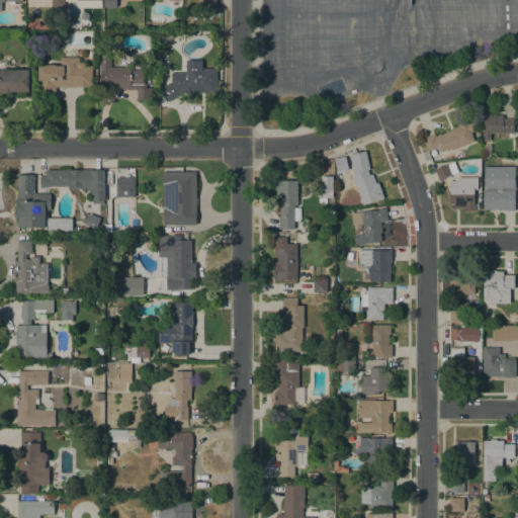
[(0,0),(22,0),(22,2),(15,1),(15,4),(9,4),(9,1),(8,1),(8,0),(5,0),(5,1),(2,1),(2,12),(0,11),(0,0)]
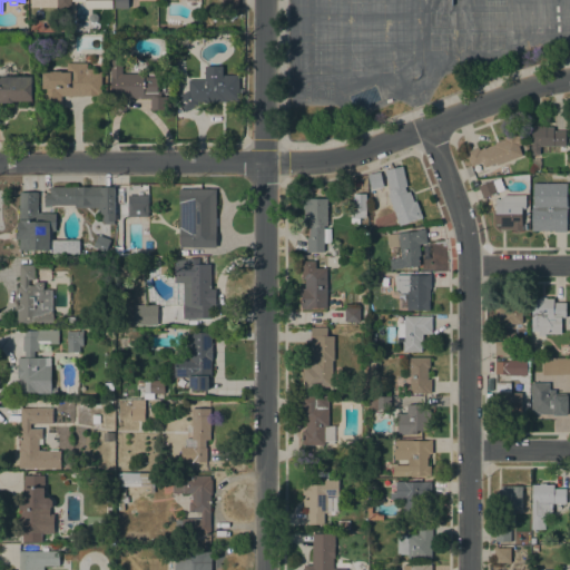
[(112,0),(112,9),(85,8),(85,1),(71,0),(112,0)]
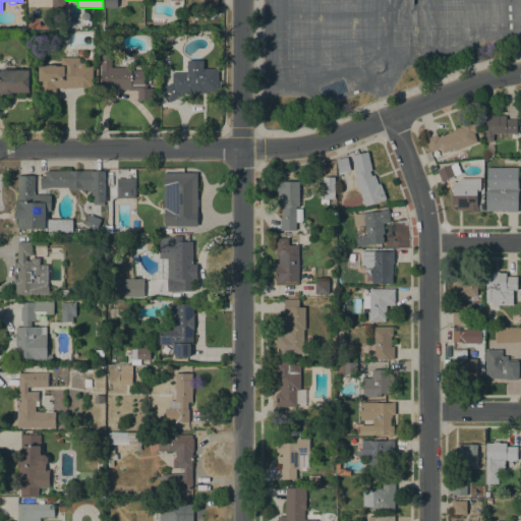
[(218,0),(218,8),(203,8),(203,0),(218,0)]
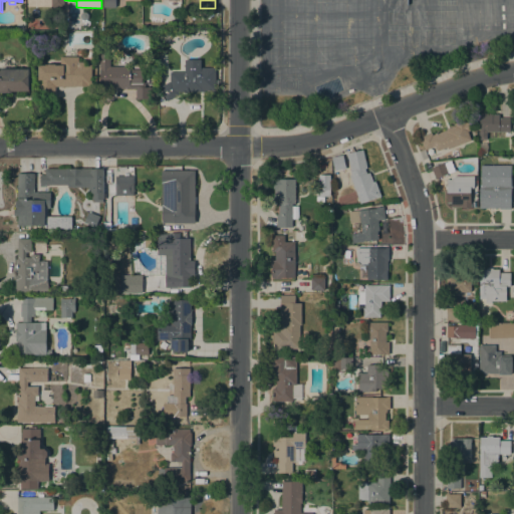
[(81,13),(82,12),(85,12),(87,13),(88,15),(88,17),(87,19),(84,20),(82,20),(80,18),(80,15),(81,13)]
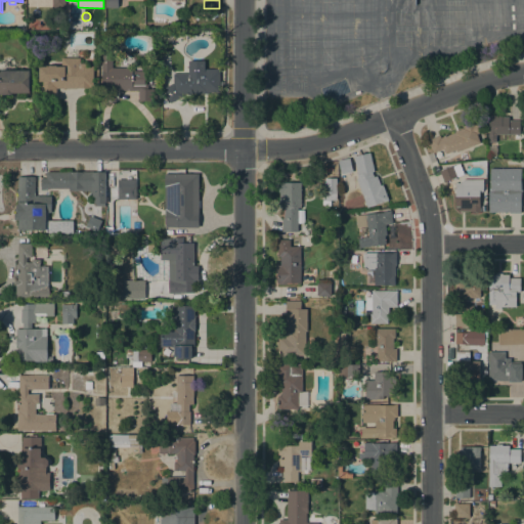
[(116,90),(116,89),(102,89),(102,69),(101,69),(101,55),(113,55),(113,68),(133,68),(133,71),(145,71),(145,89),(156,89),(156,101),(139,101),(138,90),(116,90)]
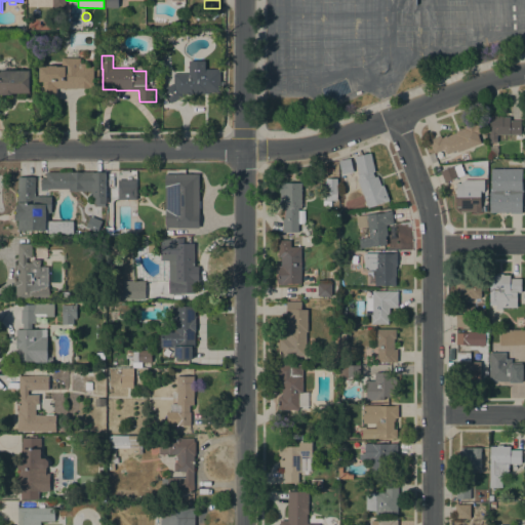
[(56,99),(40,99),(40,81),(39,81),(39,67),(46,67),(46,66),(56,66),(56,67),(62,67),(62,57),(85,57),(85,66),(90,66),(90,67),(93,67),(94,88),(56,88),(56,99)]
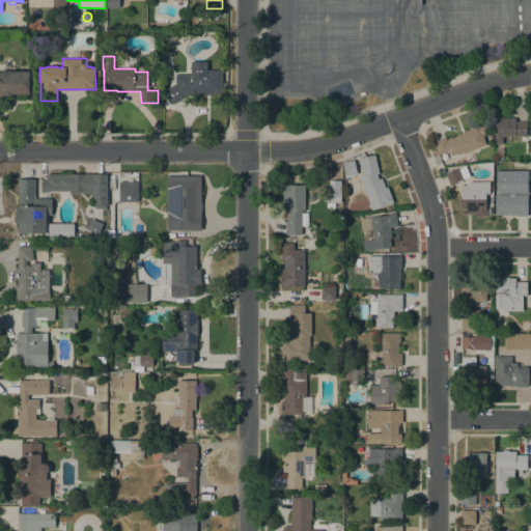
[(223,70),(223,93),(212,93),(212,94),(185,94),(186,96),(172,105),(165,90),(176,84),(176,74),(191,74),(191,70),(223,70)]
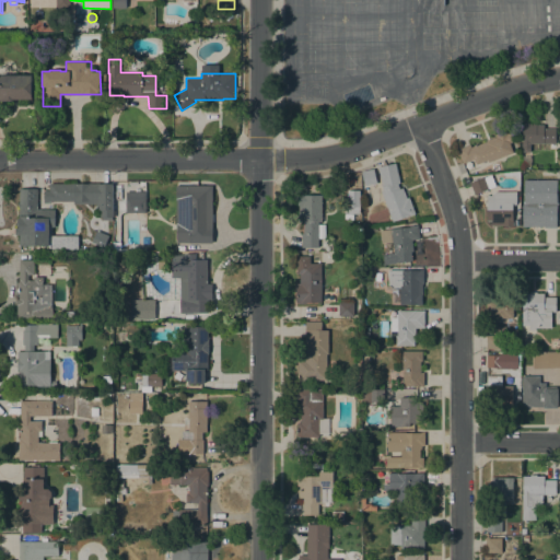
[(0,74),(33,74),(33,98),(13,98),(13,101),(0,101),(0,74)]
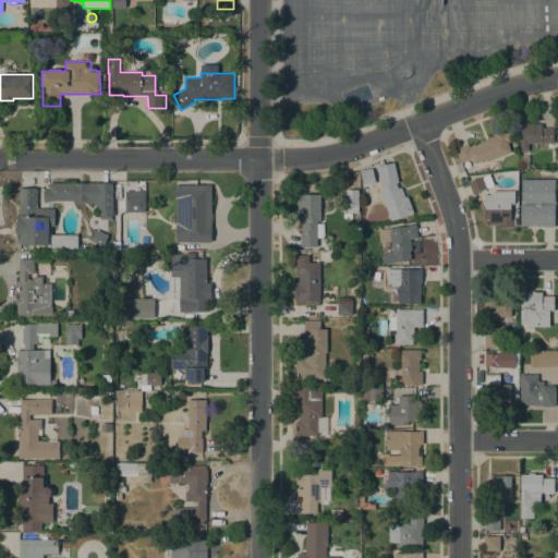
[(534,123),(534,124),(542,124),(542,128),(554,128),(554,143),(529,143),(529,152),(520,152),(520,141),(521,141),(521,123),(534,123)]
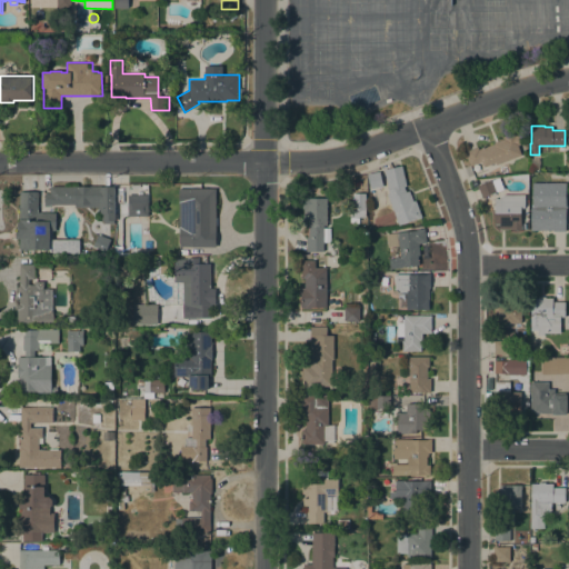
[(496,162),(483,167),(481,161),(471,167),(465,152),(478,147),(479,149),(492,143),(505,139),(503,137),(513,132),(513,133),(518,132),(522,142),(519,143),(520,145),(518,146),(521,155),(497,165),(496,162)]
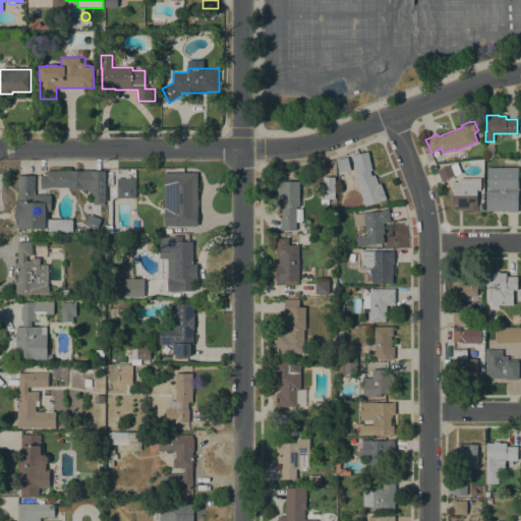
[(354,178),(356,177),(352,155),(368,152),(372,170),(370,171),(372,176),(374,175),(379,184),(381,183),(387,198),(382,200),(382,199),(365,206),(354,178)]
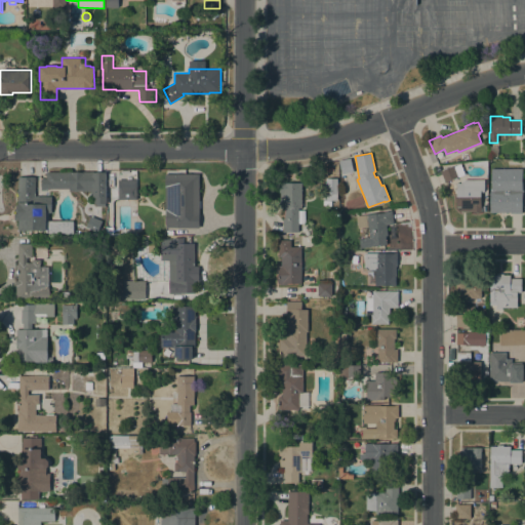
[(341,173),(338,160),(351,158),(352,165),(354,164),(355,168),(353,169),(353,171),(341,173)]
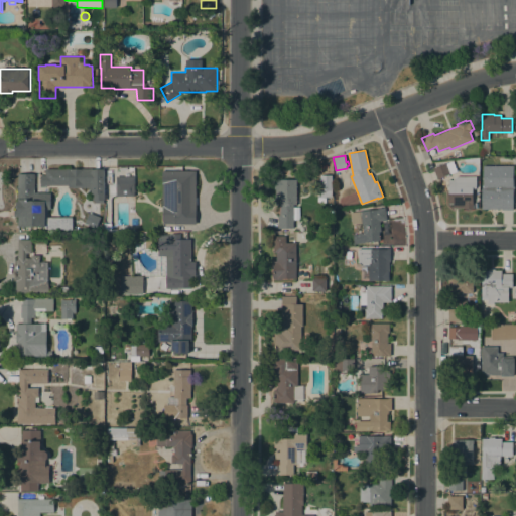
[(432,168),(445,163),(453,161),(457,170),(436,178),(432,168)]
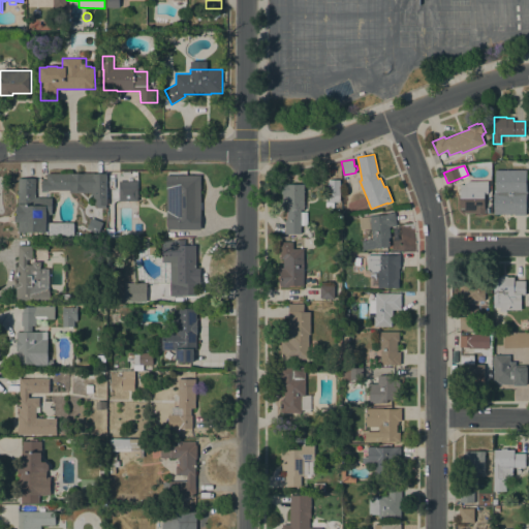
[(526,169),(526,215),(514,215),(514,214),(494,214),(494,191),(495,191),(495,169),(526,169)]
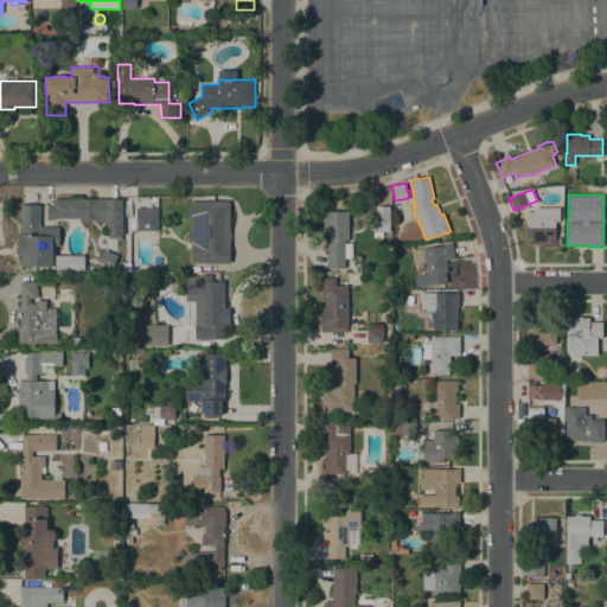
[(122,238),(112,238),(112,236),(109,236),(109,228),(107,228),(107,222),(80,222),(80,218),(56,218),(56,221),(48,221),(48,206),(53,206),(53,198),(82,199),(96,199),(96,198),(107,198),(107,199),(122,199),(122,238)]
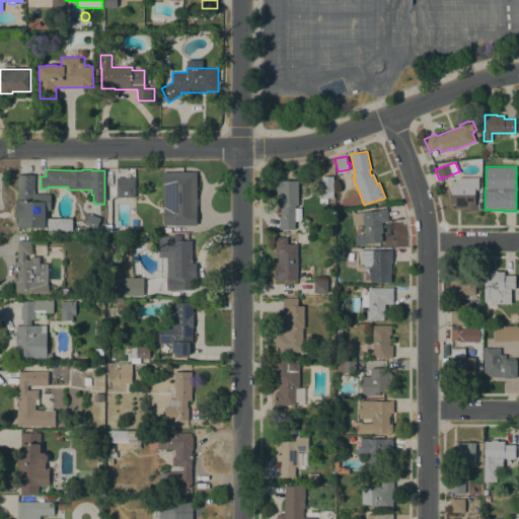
[(197,172),(197,211),(179,211),(179,213),(175,213),(175,225),(163,225),(163,172),(197,172)]
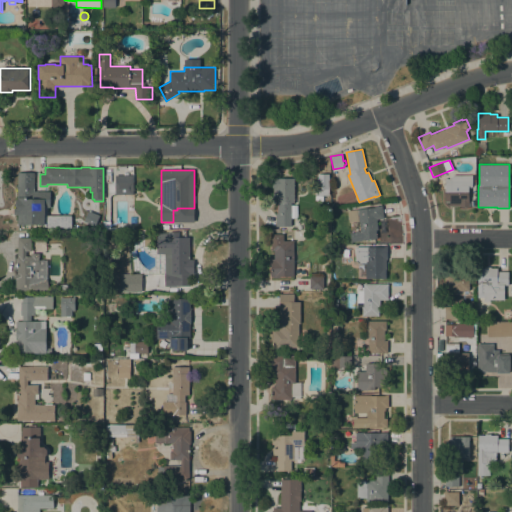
[(47,228),(47,225),(18,224),(18,215),(14,215),(14,208),(17,208),(17,190),(16,190),(17,185),(17,173),(34,172),(34,191),(50,191),(50,207),(47,207),(47,215),(72,215),(72,228),(47,228)]
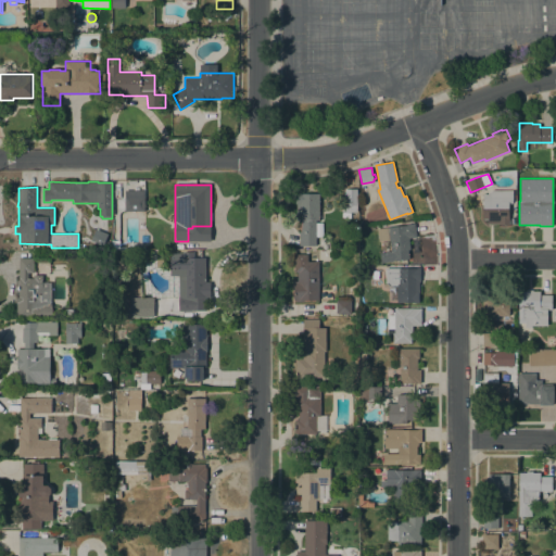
[(357,212),(352,212),(352,218),(342,218),(342,212),(345,212),(345,189),(357,189),(357,212)]
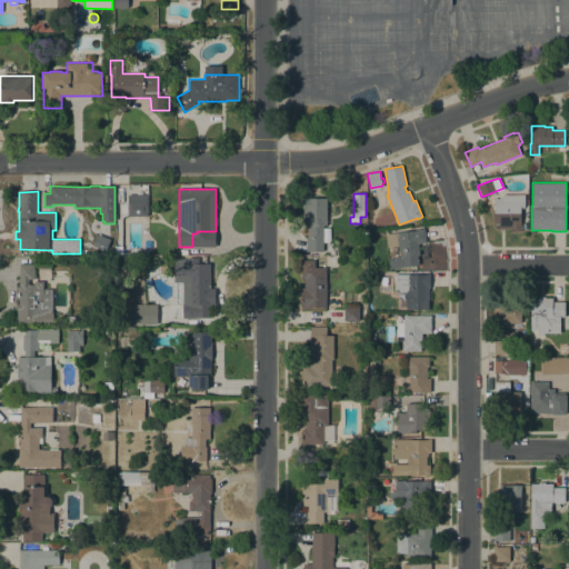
[(495,199),(500,199),(500,197),(503,195),(525,195),(525,208),(520,208),(520,226),(521,226),(521,230),(499,230),(500,225),(495,225),(495,199)]
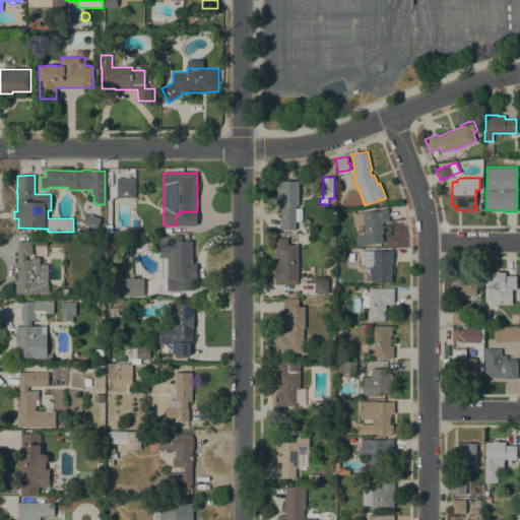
[(117,197),(117,196),(116,196),(116,187),(117,187),(117,184),(120,184),(120,179),(135,179),(135,197),(117,197)]
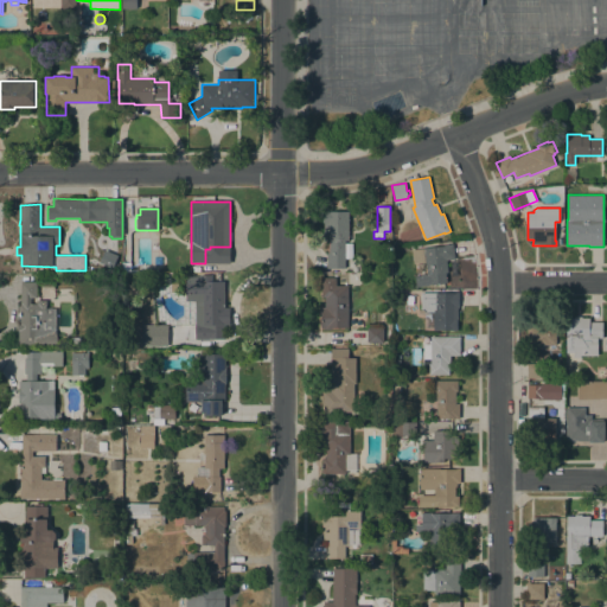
[(326,268),(327,253),(328,253),(330,235),(324,235),(324,223),(323,222),(323,211),(349,211),(349,241),(346,241),(345,268),(326,268)]
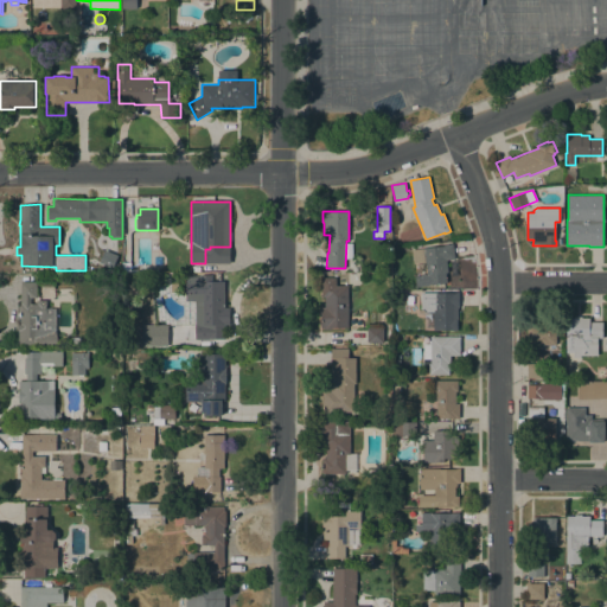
[(445,246),(453,244),(455,259),(447,260),(448,273),(446,273),(447,282),(429,285),(429,286),(416,287),(415,276),(421,275),(421,274),(428,274),(426,262),(413,263),(411,250),(445,246)]
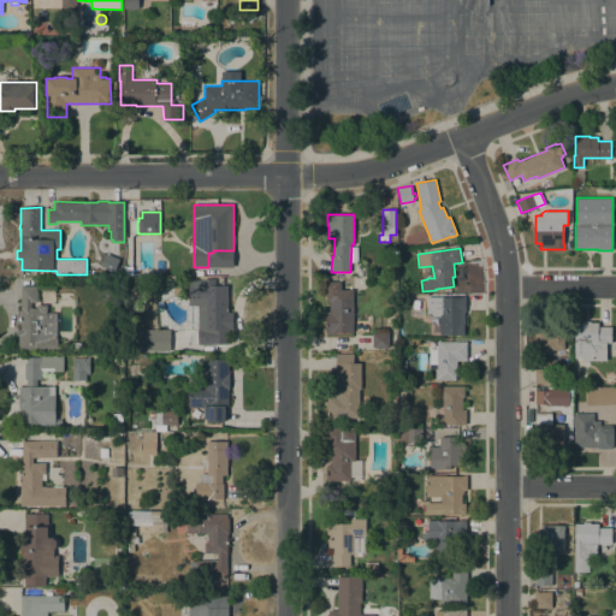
[(205,300),(189,300),(189,285),(203,285),(203,279),(215,279),(215,285),(227,285),(227,313),(234,313),(234,330),(229,330),(229,345),(197,344),(197,327),(205,329),(205,300)]
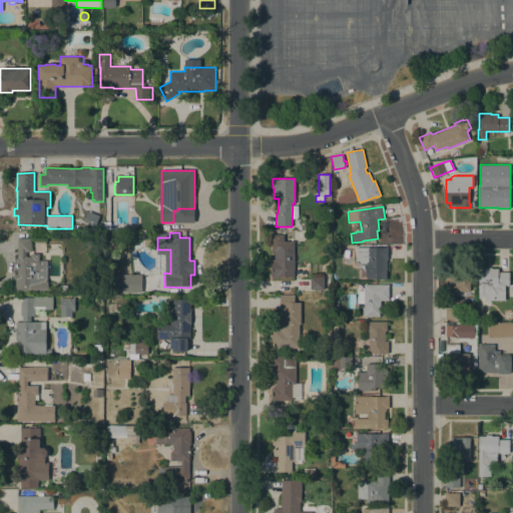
[(294,277),(281,277),(281,279),(274,279),(274,277),(272,277),(272,260),(275,260),(275,250),(272,250),(272,234),(284,234),(284,241),(294,241),(294,277)]
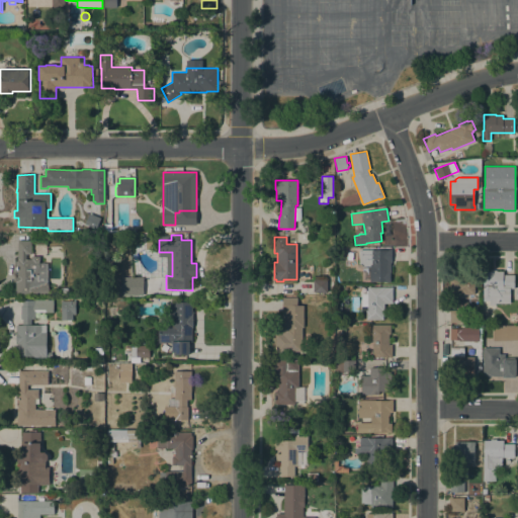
[(31,241),(31,254),(26,254),(26,259),(31,259),(31,256),(39,256),(39,263),(48,263),(48,295),(17,295),(17,293),(15,293),(15,282),(14,282),(14,277),(15,277),(15,261),(17,261),(17,241),(31,241)]
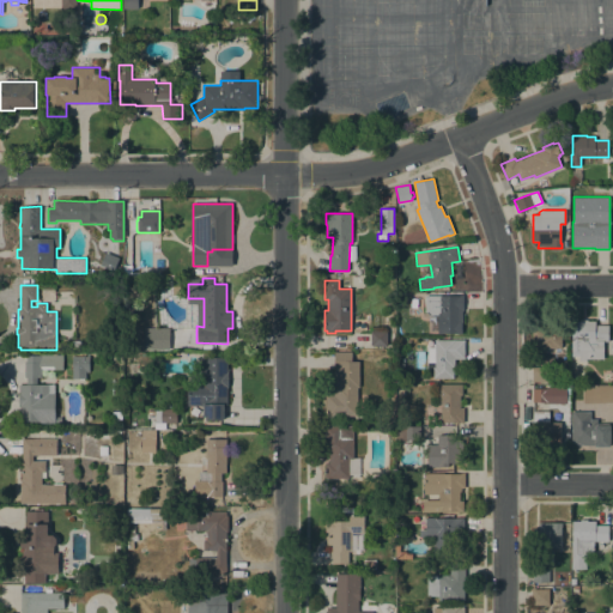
[(463,296),(463,310),(462,310),(462,323),(462,334),(457,334),(457,333),(442,333),(442,334),(438,334),(438,332),(429,332),(429,315),(426,315),(426,311),(425,311),(425,296),(442,295),(442,296),(463,296)]
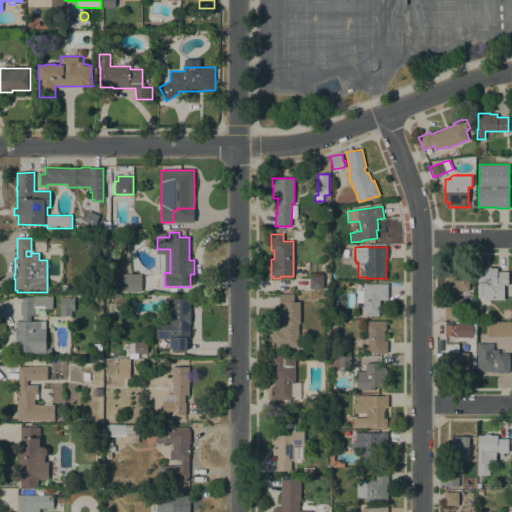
[(489,300),(489,301),(484,301),(484,297),(477,297),(477,285),(478,285),(478,268),(485,268),(485,267),(491,267),(491,268),(497,268),(497,271),(508,271),(508,285),(504,285),(504,300),(489,300)]
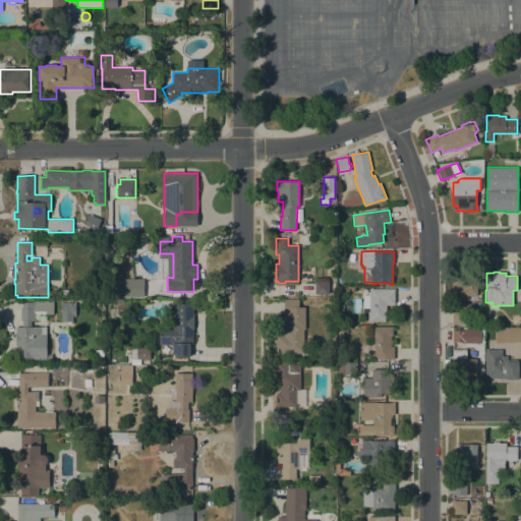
[(453,277),(477,276),(477,296),(453,296),(453,277)]
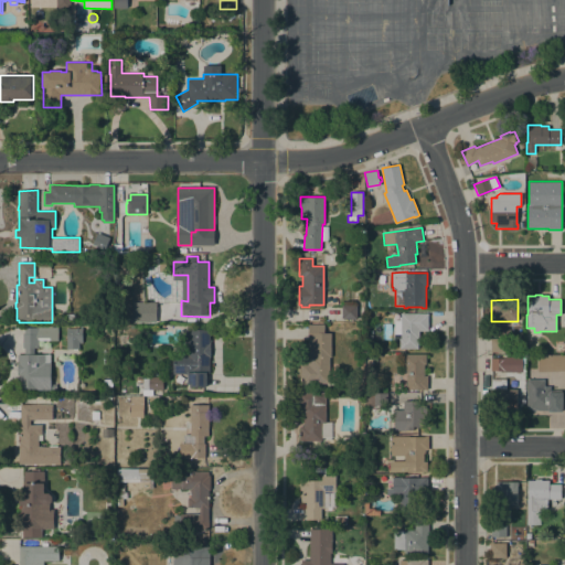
[(342,305),(344,305),(344,301),(353,301),(353,305),(356,305),(356,318),(342,319),(342,305)]
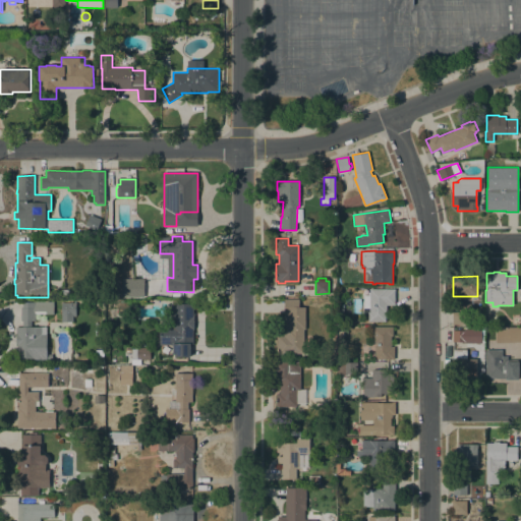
[(122,279),(143,279),(145,297),(122,297),(122,279)]
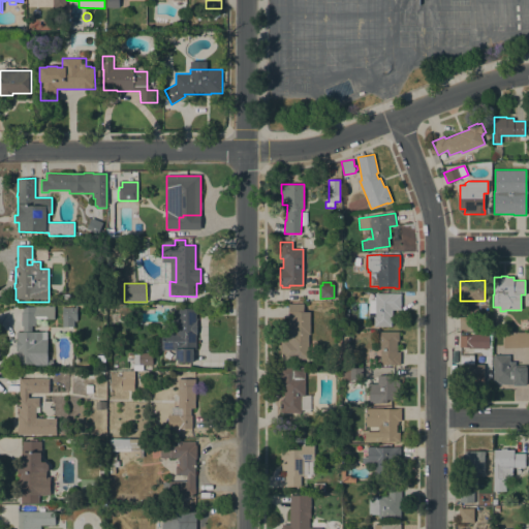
[(401,293),(401,310),(393,310),(393,317),(392,317),(392,327),(374,327),(374,317),(375,317),(375,313),(369,313),(369,300),(375,300),(375,293),(401,293)]
